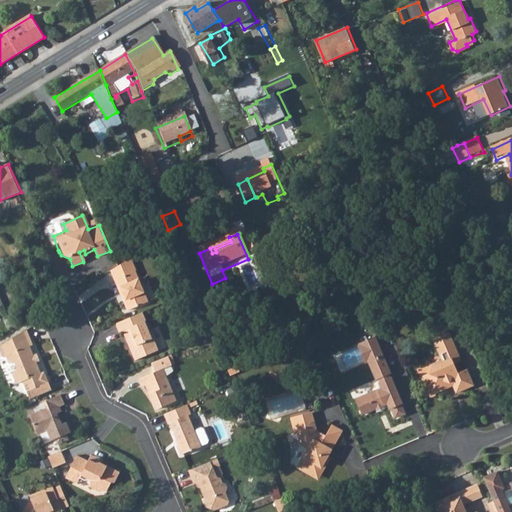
[(145,302),(132,271),(135,270),(130,257),(120,262),(116,266),(109,270),(126,310),(145,302)]
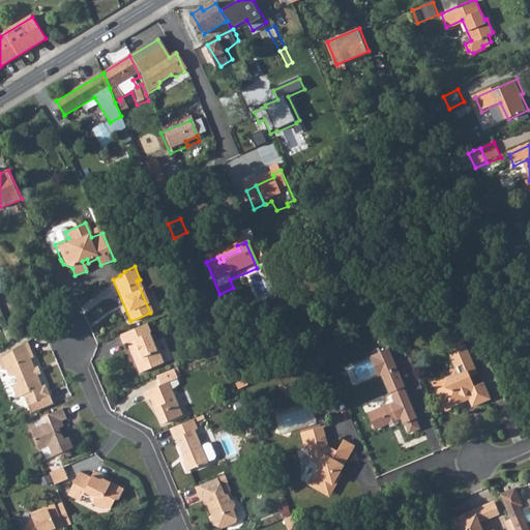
[(468,311),(476,306),(474,300),(466,303),(468,311)]
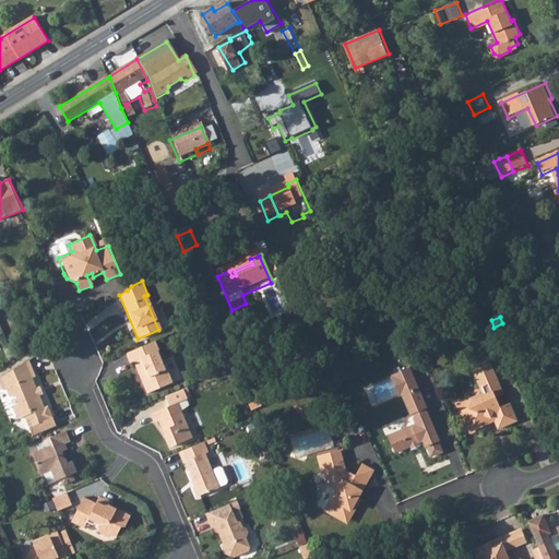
[(132,364),(142,388),(144,388),(146,392),(169,383),(165,371),(163,371),(155,354),(157,353),(154,343),(123,355),(129,366),(132,364)]
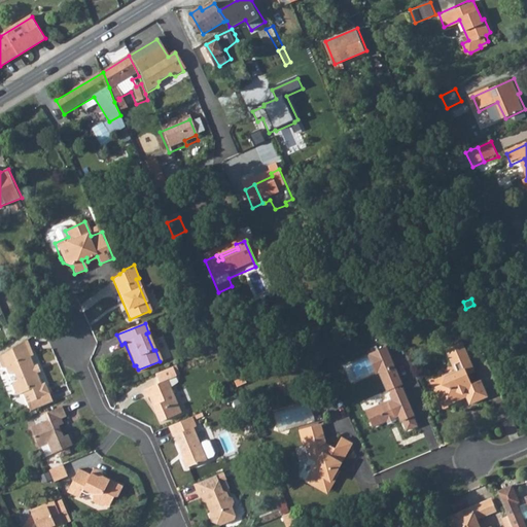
[(0,355),(0,364),(1,369),(5,366),(9,375),(14,376),(16,382),(10,384),(15,396),(22,393),(30,412),(50,402),(43,385),(41,386),(36,374),(33,376),(30,369),(32,367),(29,358),(32,357),(26,341),(0,355)]
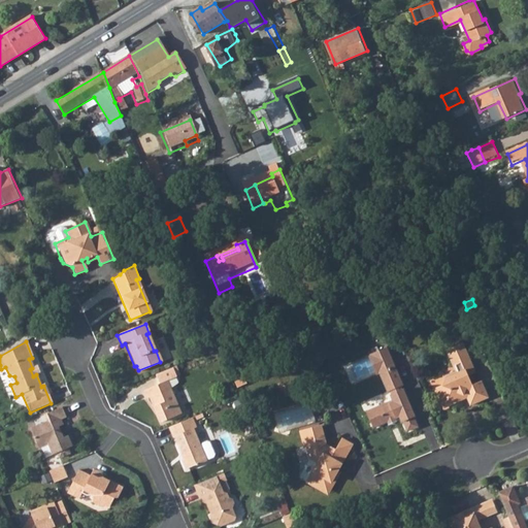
[(463,401),(466,396),(469,398),(472,408),(493,399),(487,386),(477,389),(473,376),(482,372),(470,345),(453,353),(459,368),(467,364),(470,371),(450,381),(446,387),(439,389),(448,408),(463,401)]
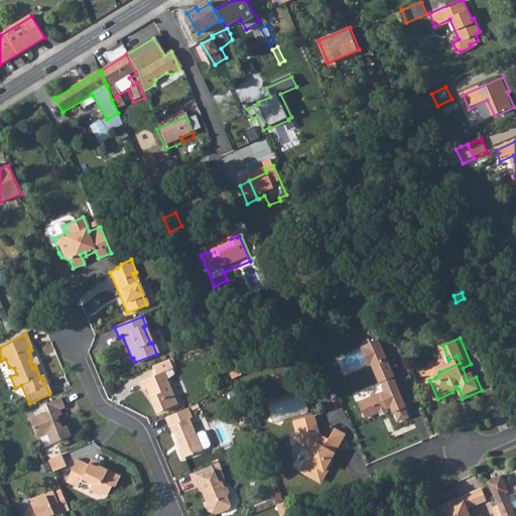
[(377,369),(383,385),(385,384),(387,389),(386,390),(387,394),(362,404),(369,419),(383,413),(385,417),(391,414),(389,409),(393,406),(397,413),(398,413),(402,422),(411,419),(406,409),(408,408),(397,383),(396,384),(394,380),(397,379),(382,343),(343,359),(352,379),(377,369)]
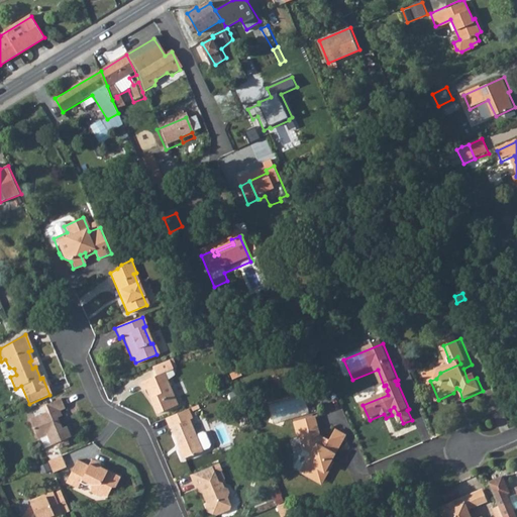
[(32,369),(35,367),(38,366),(35,358),(31,360),(29,362),(32,369)]
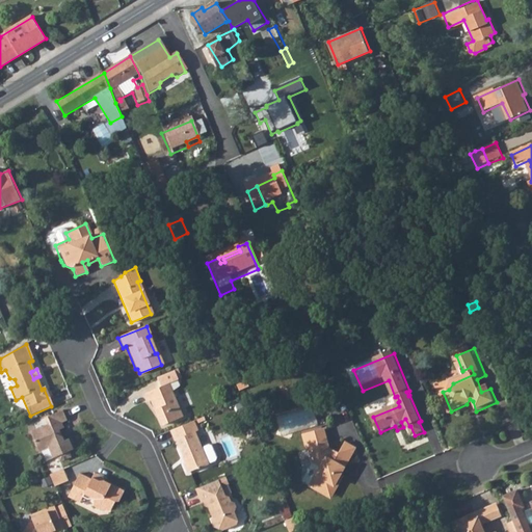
[(143,394),(148,402),(152,400),(163,425),(183,417),(168,383),(179,379),(175,370),(157,377),(161,387),(143,394)]
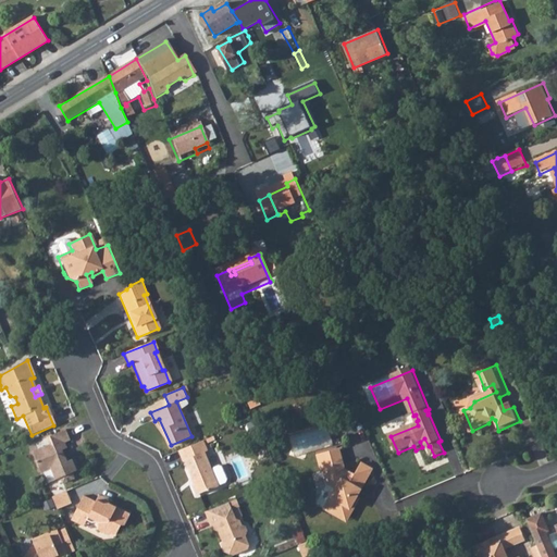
[(262,405),(260,399),(248,404),(251,410),(262,405)]
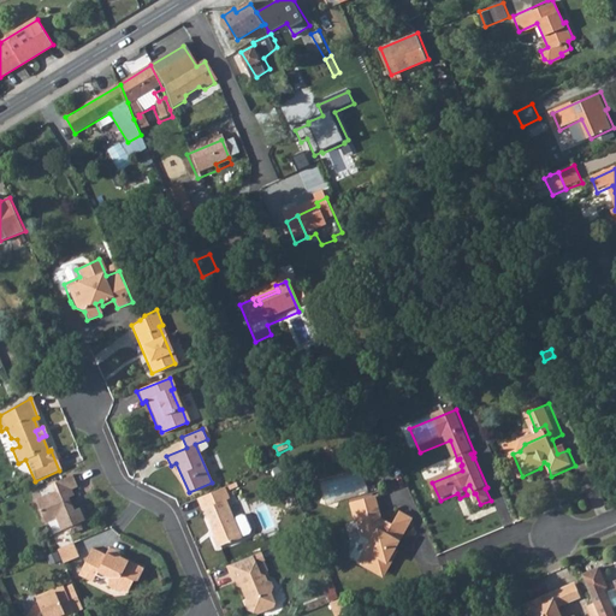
[(427,478),(458,467),(455,457),(424,468),(427,478)]
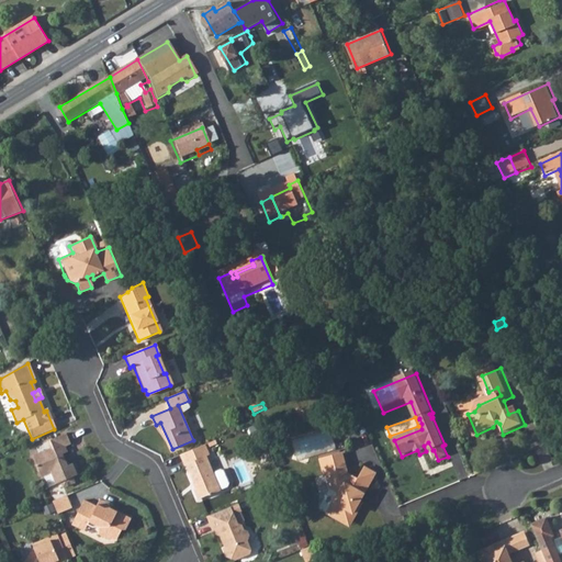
[(49,450),(31,458),(38,479),(49,474),(54,485),(58,483),(60,490),(71,485),(69,479),(75,475),(71,465),(65,468),(63,463),(59,462),(57,461),(56,458),(66,454),(64,447),(68,446),(64,435),(49,441),(53,449),(49,450)]
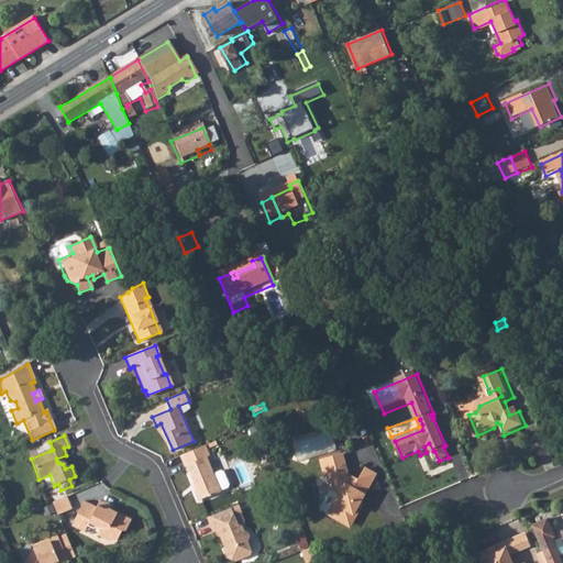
[(205,445),(179,456),(183,467),(185,466),(195,489),(191,490),(197,501),(208,497),(210,499),(221,494),(221,493),(228,490),(229,487),(224,474),(220,473),(213,476),(207,460),(210,459),(205,445)]
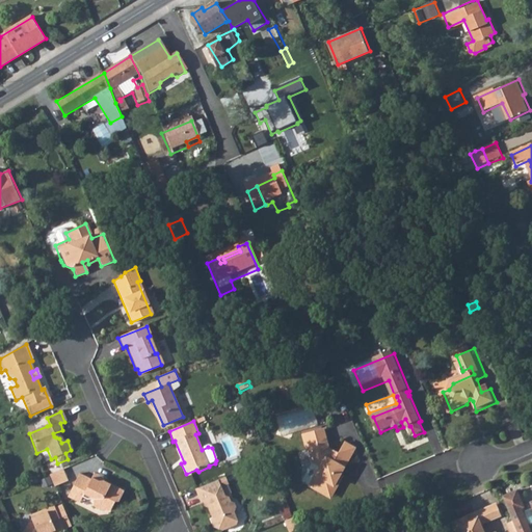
[(336,488),(342,478),(336,475),(340,467),(343,469),(353,450),(343,445),(338,454),(329,449),(322,431),(302,440),(308,453),(312,451),(313,455),(310,460),(320,467),(309,486),(325,496),(331,485),(336,488)]
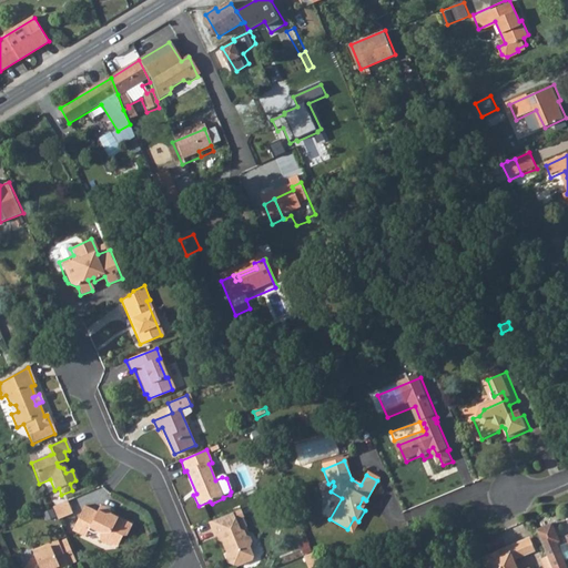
[(72,514),(67,500),(53,507),(59,519),(72,514)]
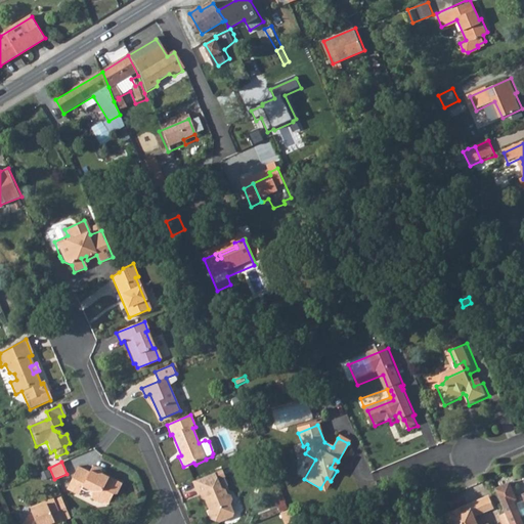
[(100,473),(102,471),(91,465),(88,470),(100,475),(100,473)]
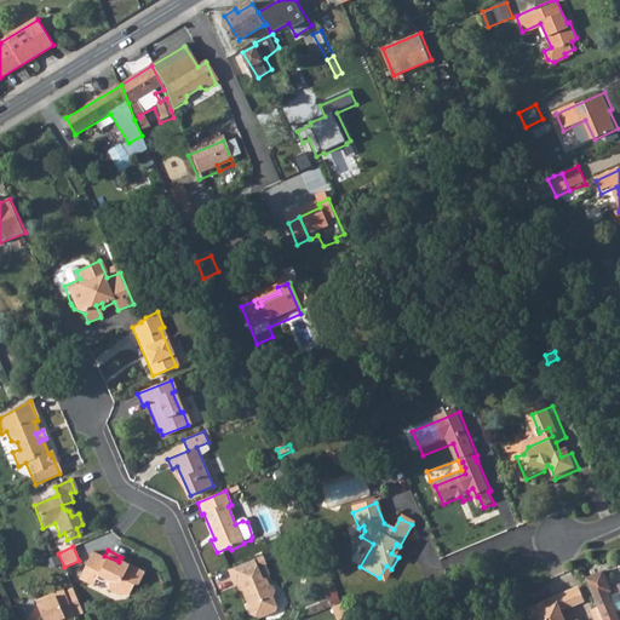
[(102,581),(109,581),(110,591),(122,597),(128,597),(135,584),(138,585),(144,572),(119,560),(119,562),(104,556),(103,557),(92,552),(78,579),(86,584),(90,577),(102,581)]
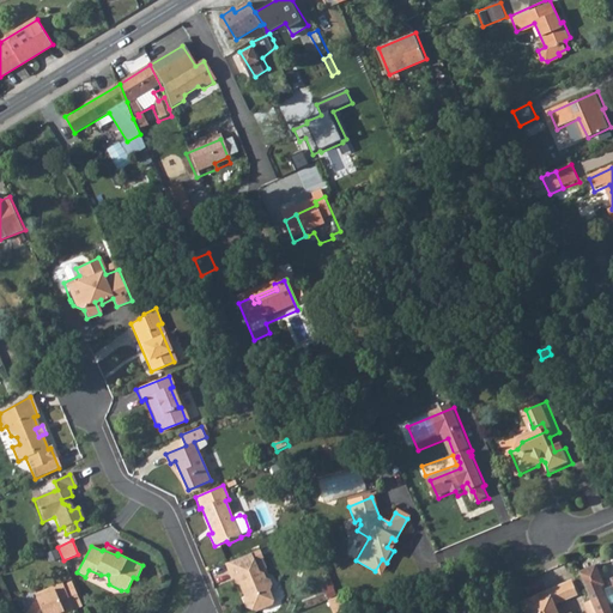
[(250,554),(254,562),(262,559),(259,551),(250,554)]
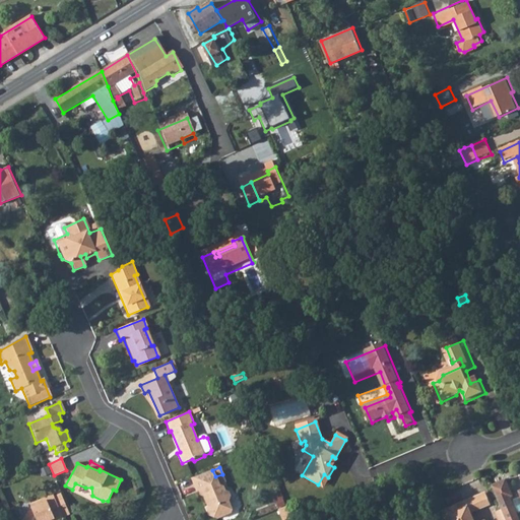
[(199,491),(201,496),(203,496),(209,509),(210,508),(211,509),(215,518),(217,519),(230,514),(234,509),(230,498),(232,496),(230,492),(225,491),(223,485),(219,485),(215,476),(212,470),(191,478),(196,492),(199,491)]
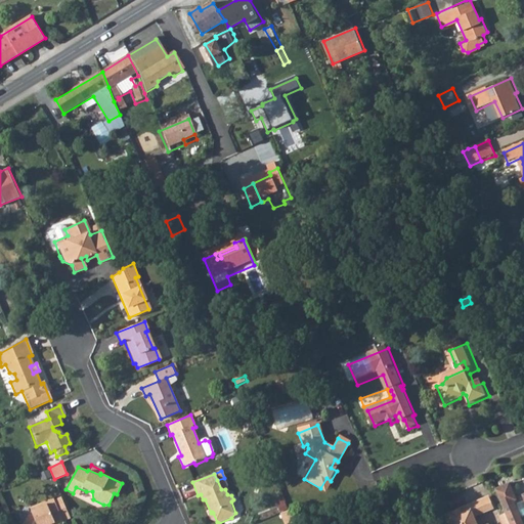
[(331,481),(326,478),(320,488),(325,491),(331,481)]
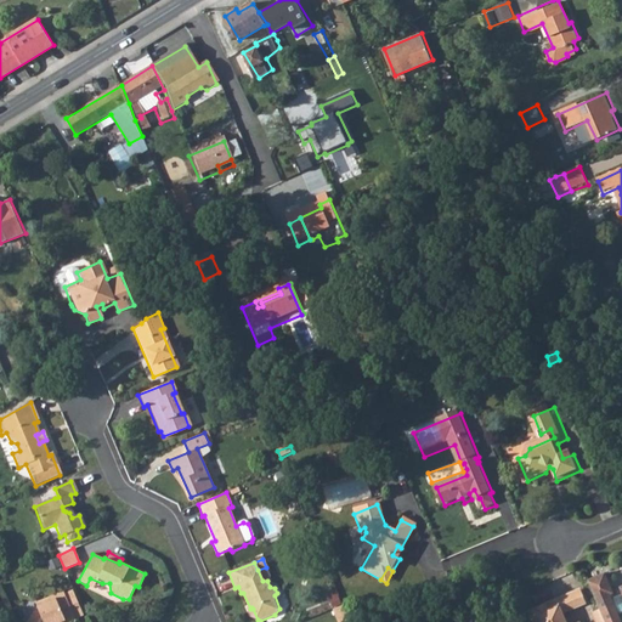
[(608,577),(591,584),(599,603),(612,598),(616,597),(608,577)]
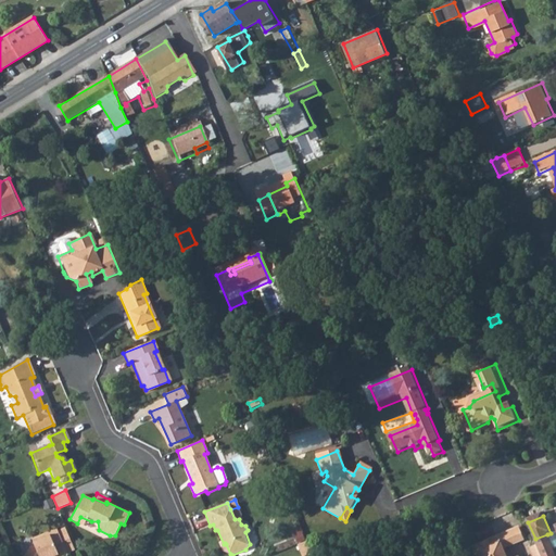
[(99,530),(98,521),(91,521),(80,517),(77,523),(99,532),(99,530)]
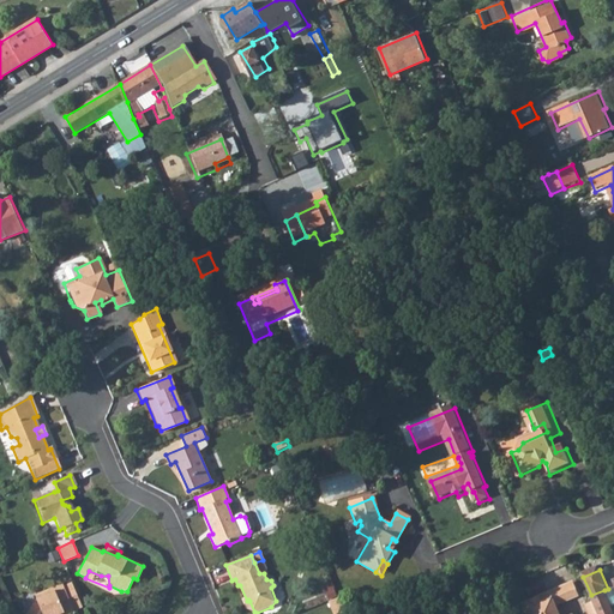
[(62,587),(73,611),(83,607),(72,582),(62,587)]
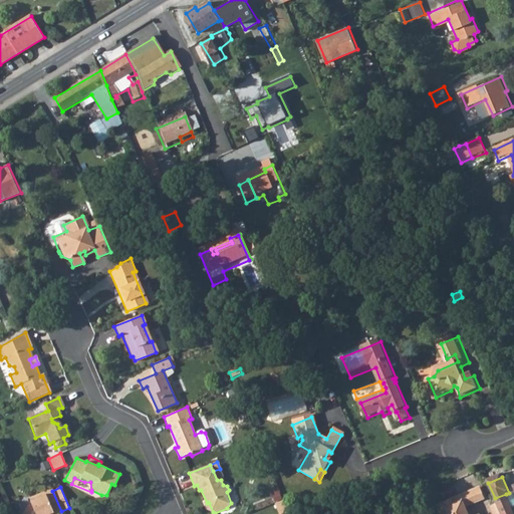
[(60,513),(62,513),(61,511),(52,491),(51,489),(29,497),(31,502),(22,513),(60,513)]
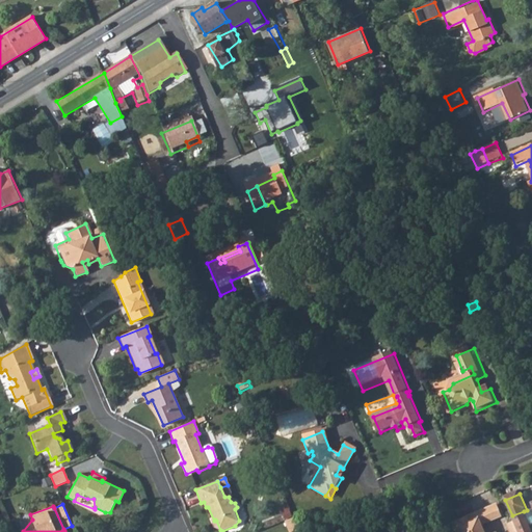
[(472,523),(481,519),(484,525),(505,517),(501,507),(470,520),(472,523)]
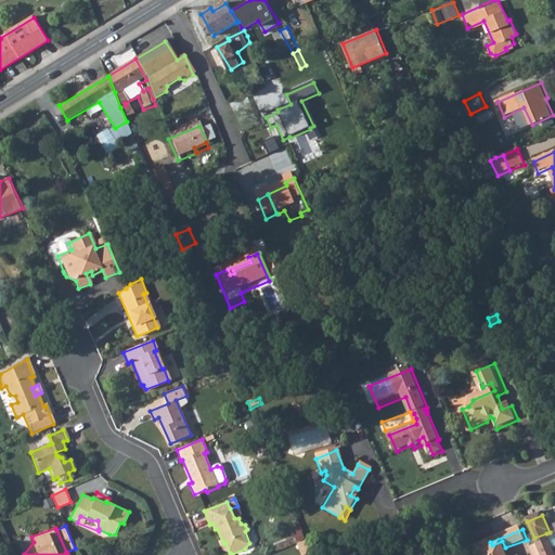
[(554,534),(549,538),(546,533),(534,538),(542,554),(554,554),(554,553),(554,551),(554,550),(554,534)]
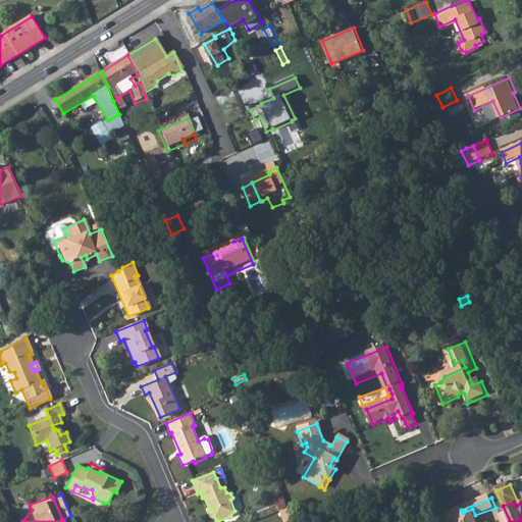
[(294,521),(289,508),(280,511),(284,521),(294,521)]
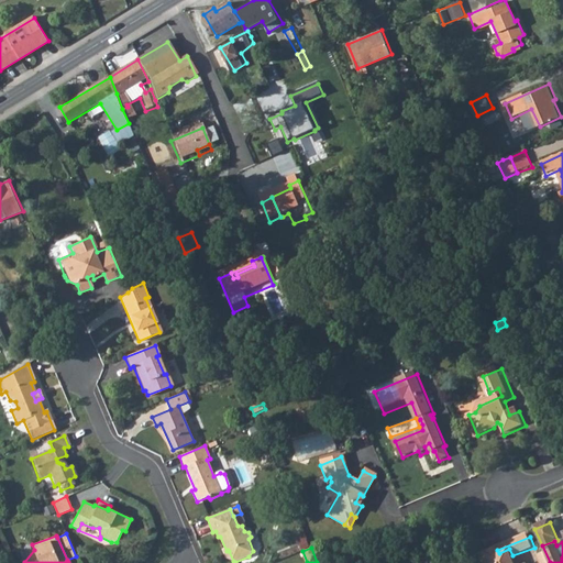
[(485,562),(515,562),(512,555),(509,549),(499,553),(497,550),(483,556),(485,562)]
